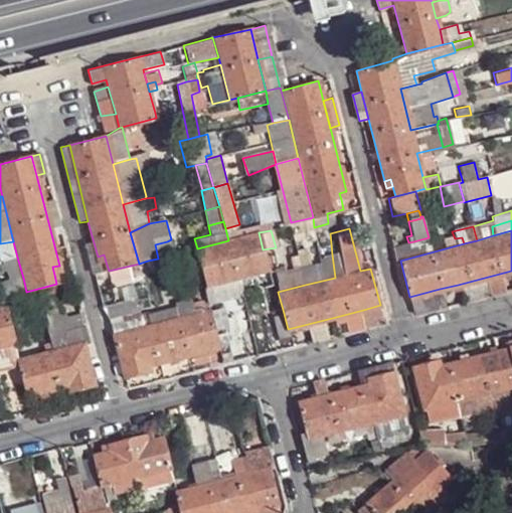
[(400,261),(464,243),(462,237),(455,238),(452,231),(429,237),(413,241),(408,242),(392,246),(395,262),(400,261)]
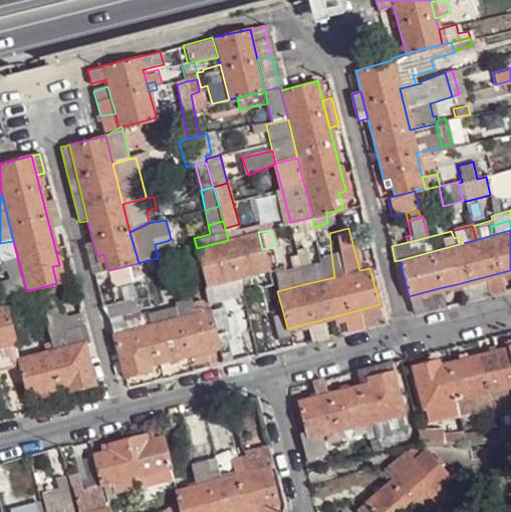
[(228,240),(197,248),(200,262),(206,284),(240,276),(258,272),(261,271),(267,269),(262,249),(258,232),(228,240)]
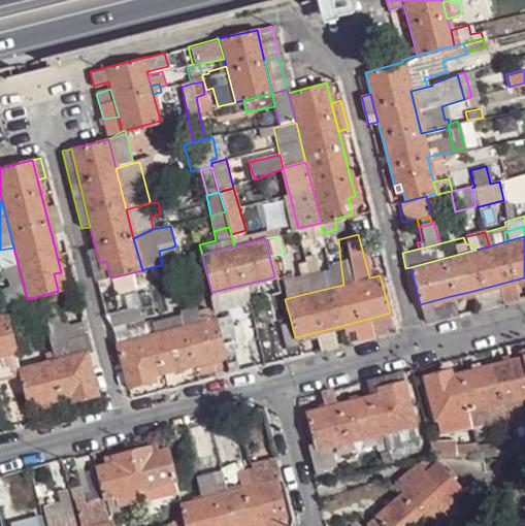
[(324,251),(322,238),(316,240),(318,252),(324,251)]
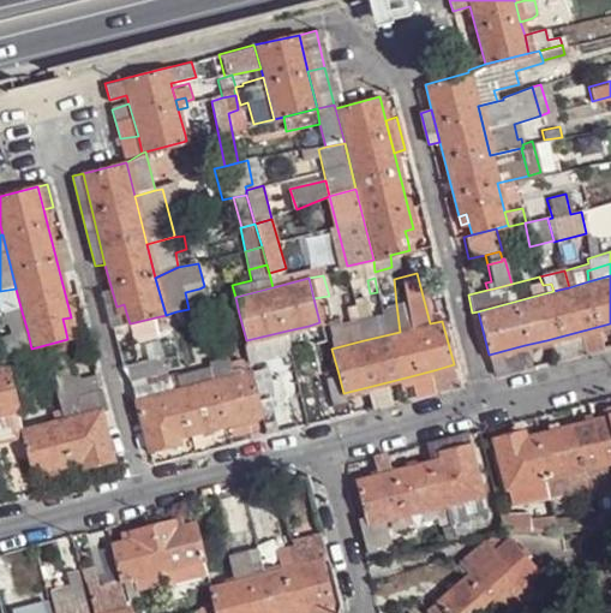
[(16,289),(0,291),(0,310),(1,315),(22,311),(16,289)]
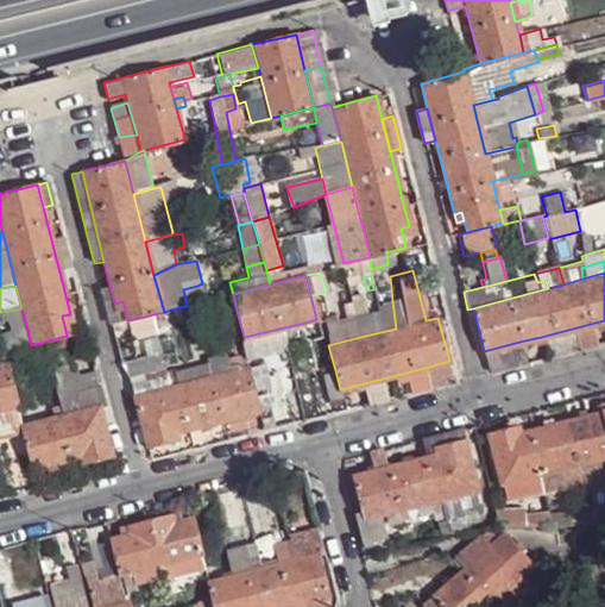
[(183,289),(187,306),(202,301),(197,286),(183,289)]
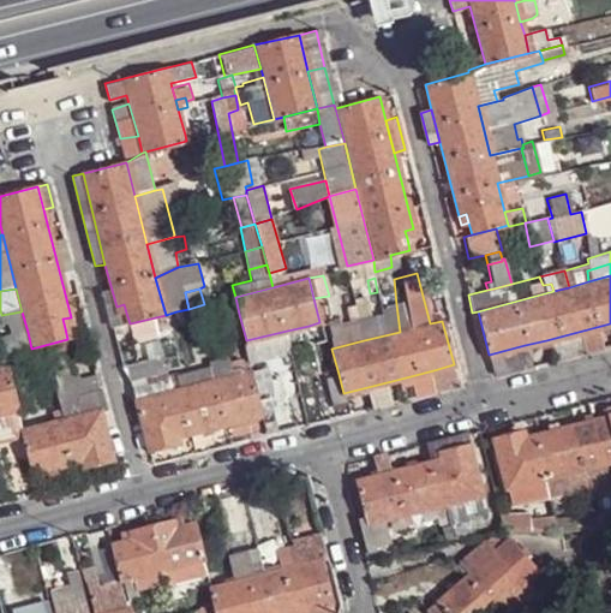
[(189,309),(177,311),(180,325),(190,322),(191,331),(201,328),(201,321),(239,314),(235,297),(204,304),(189,309)]
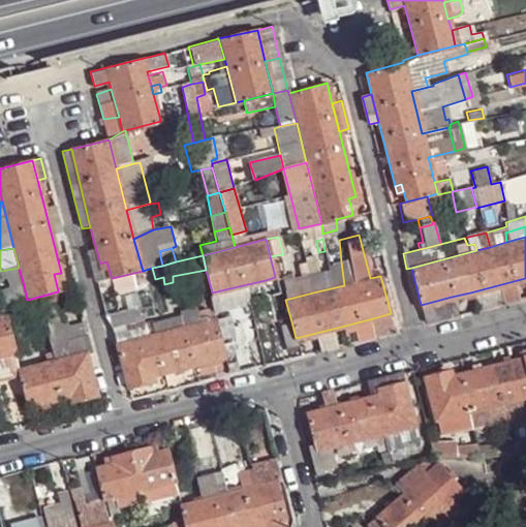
[(106,261),(100,264),(102,271),(109,269),(106,261)]
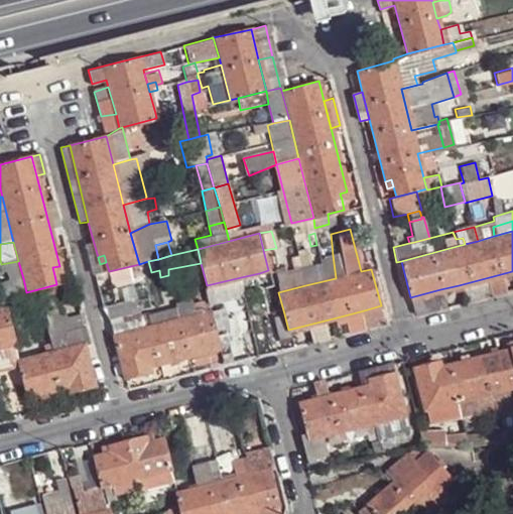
[(336,278),(333,255),(322,257),(323,262),(300,268),(305,285),(336,278)]
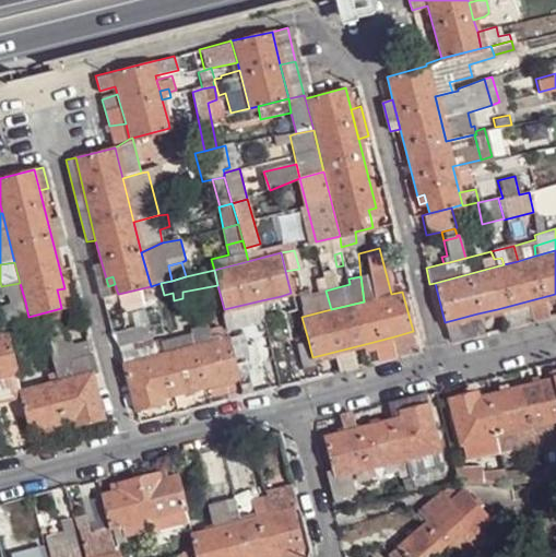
[(20,283),(1,286),(2,292),(7,291),(11,306),(25,301),(20,283)]
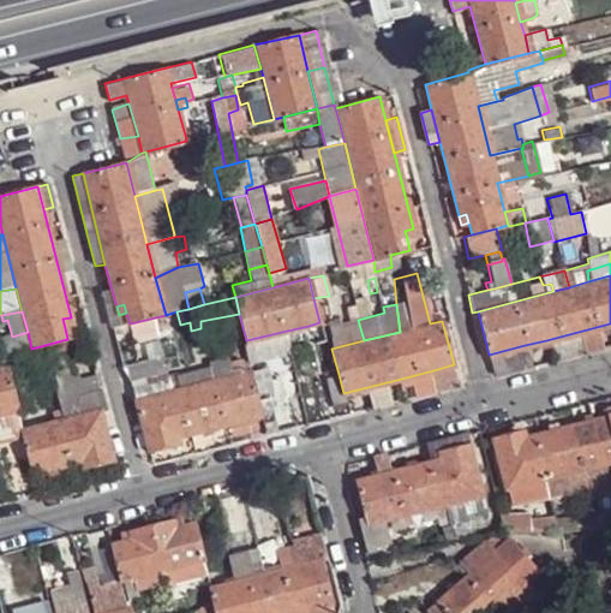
[(324,320),(324,322),(328,337),(331,349),(364,340),(358,320),(340,323),(337,316),(324,320)]
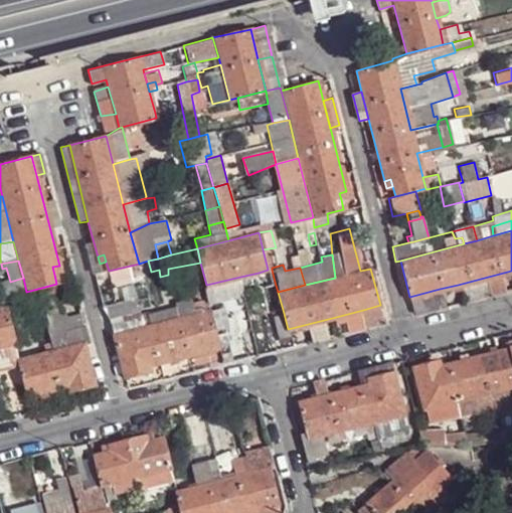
[(59,266),(52,267),(54,275),(61,273),(59,266)]
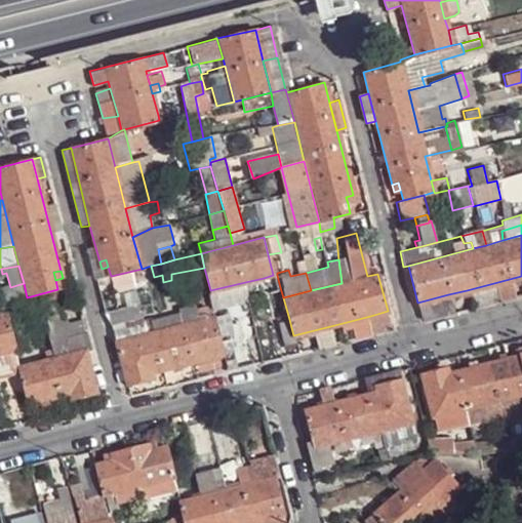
[(273,275),(267,277),(271,289),(280,287),(277,275),(273,275)]
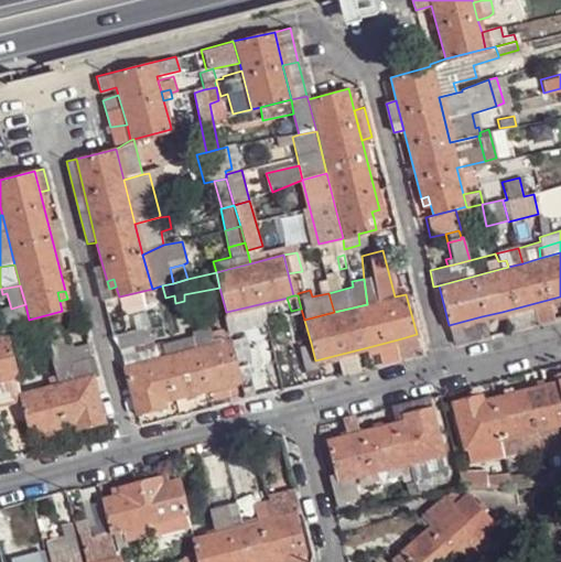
[(502,312),(506,330),(520,325),(548,319),(560,314),(560,302),(560,296),(502,312)]
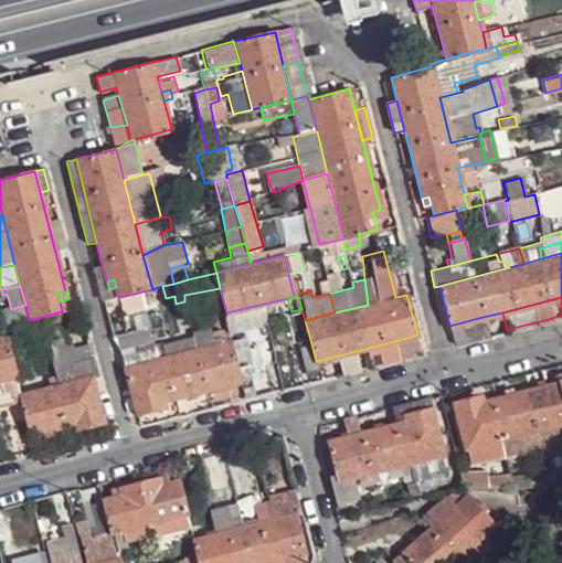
[(264,304),(268,321),(288,316),(284,299),(264,304)]
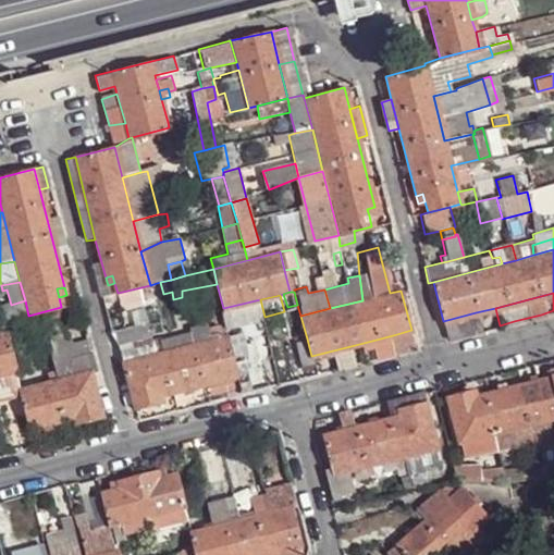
[(260,299),(223,308),(226,330),(243,327),(265,321),(265,317),(260,299)]
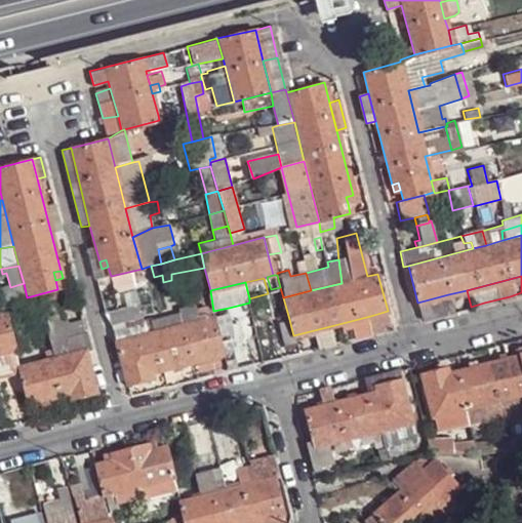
[(24,283),(10,287),(0,291),(0,295),(3,308),(16,305),(28,300),(27,297),(24,283)]
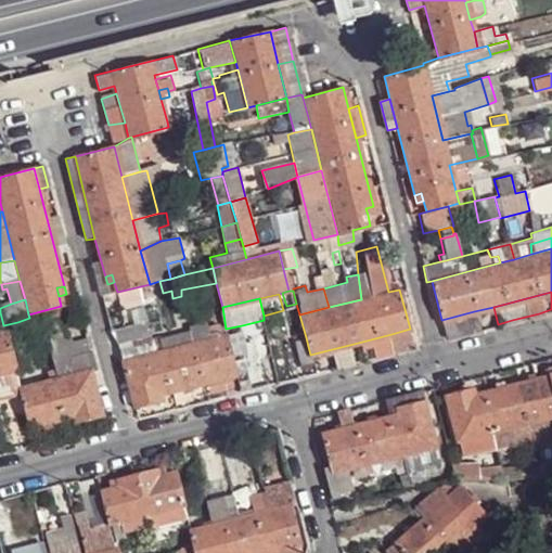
[(441,320),(447,336),(462,333),(478,329),(474,311),(441,320)]
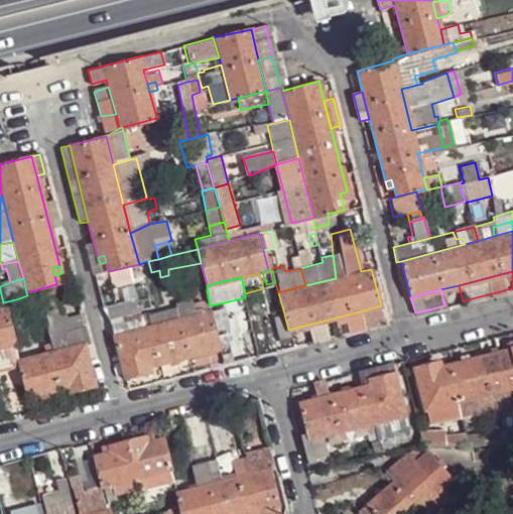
[(177,307),(177,305),(173,295),(166,296),(168,309),(172,309),(177,307)]
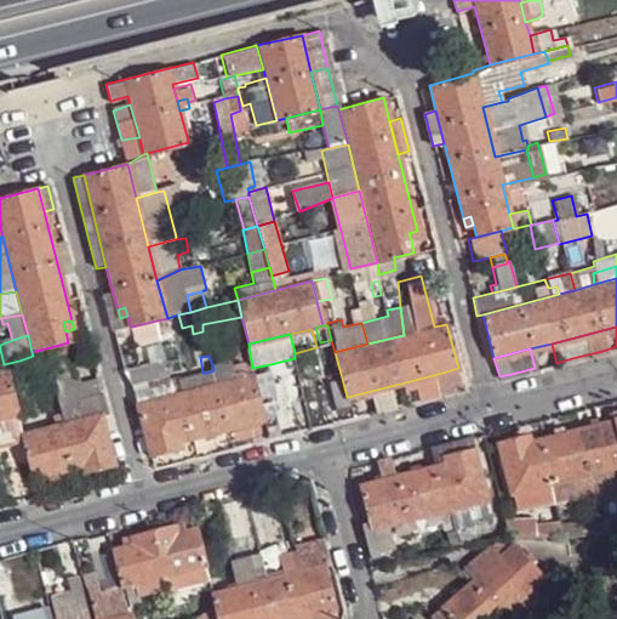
[(133,392),(170,382),(169,379),(166,376),(163,359),(129,370),(133,392)]
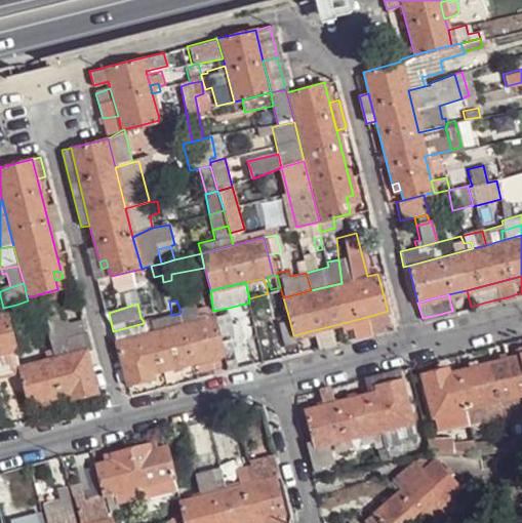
[(5,313),(8,324),(21,320),(16,305),(3,308),(5,313)]
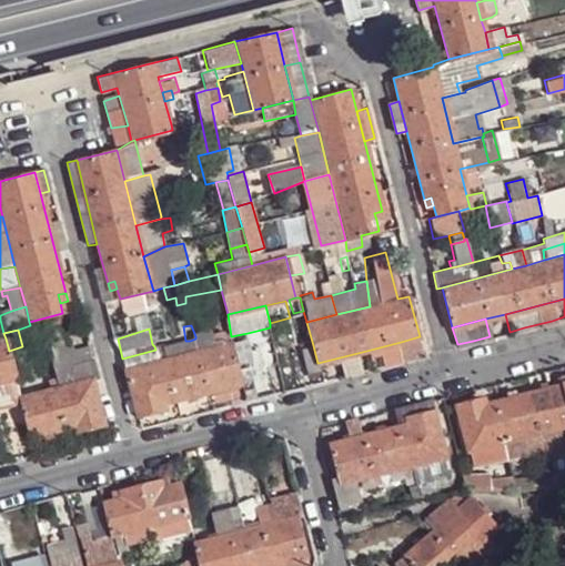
[(202,350),(228,342),(225,333),(213,335),(212,332),(195,336),(195,339),(190,341),(192,351),(202,350)]
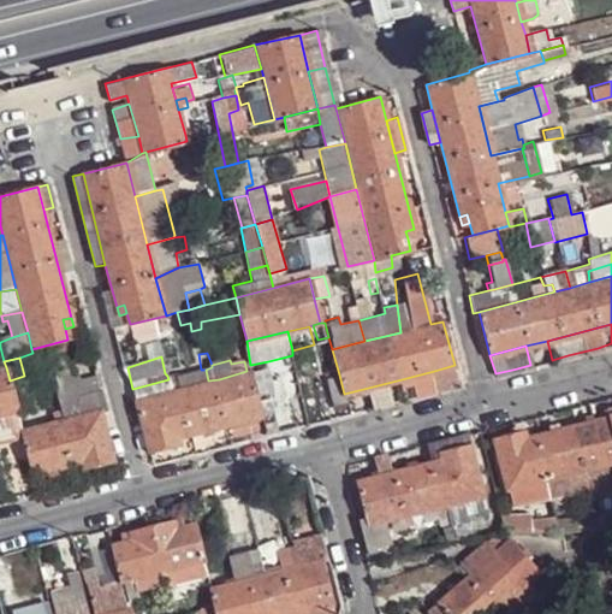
[(10,381),(6,367),(0,369),(0,443),(23,438),(21,431),(22,431),(17,409),(10,381)]
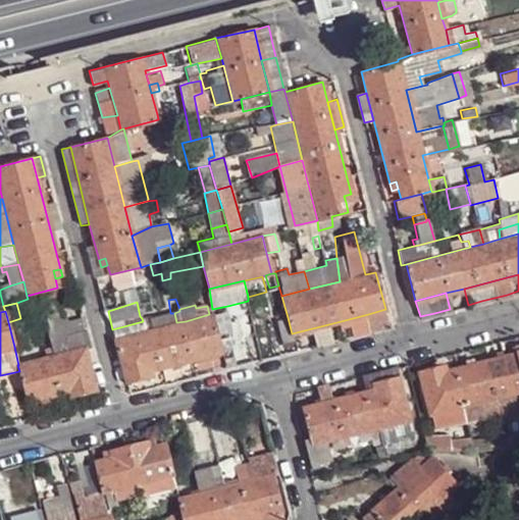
[(153,328),(176,322),(174,313),(170,313),(150,320),(153,328)]
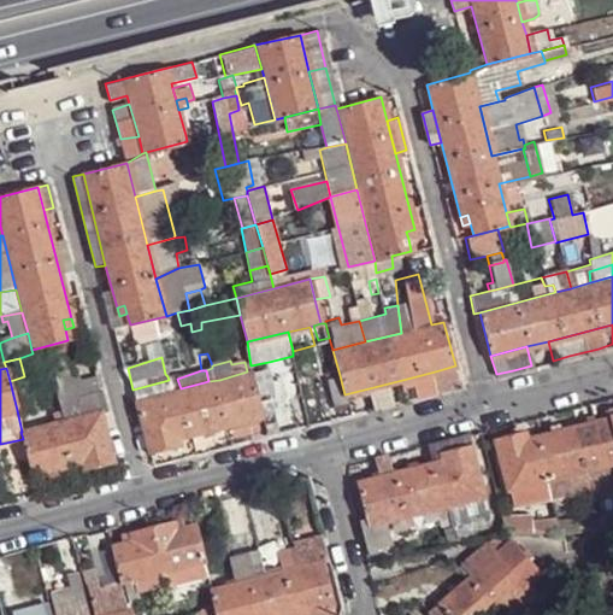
[(254,393),(249,372),(247,372),(219,380),(208,381),(181,388),(177,390),(168,393),(135,400),(148,454),(170,447),(168,440),(176,438),(260,415),(254,393)]
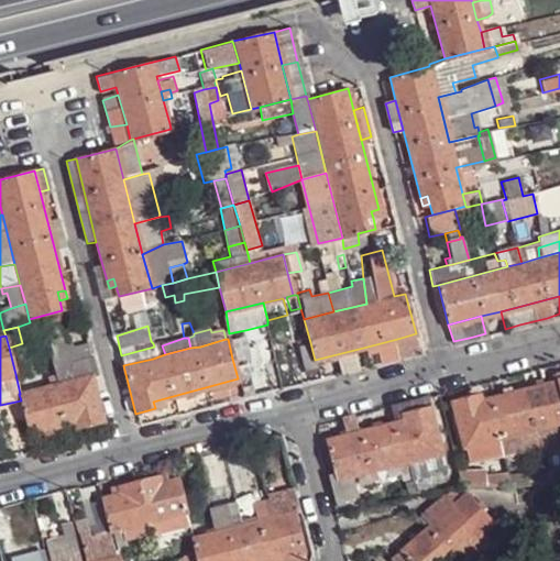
[(402,356),(397,339),(368,347),(372,363),(402,356)]
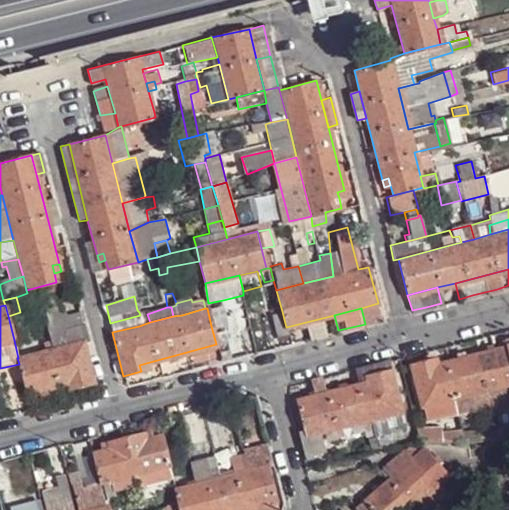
[(49,350),(60,334),(55,318),(54,311),(40,314),(43,327),(47,342),(49,350)]
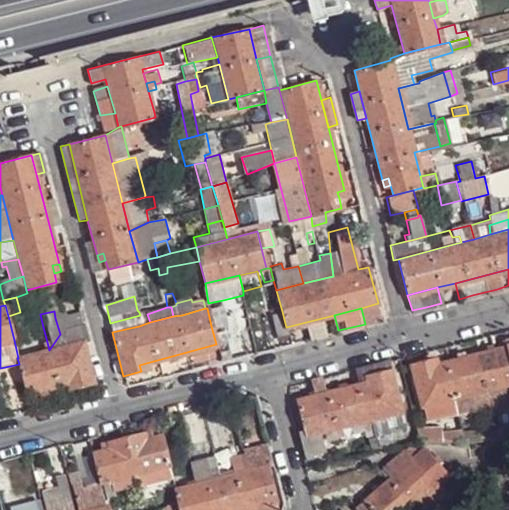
[(286,327),(282,311),(272,314),(278,341),(289,338),(286,327)]
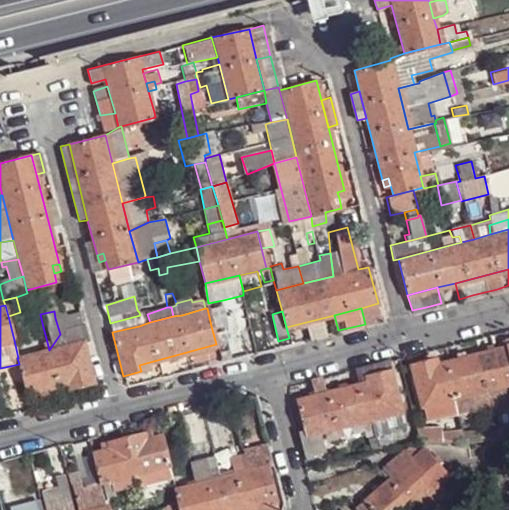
[(78,312),(55,318),(60,334),(82,327),(78,312)]
